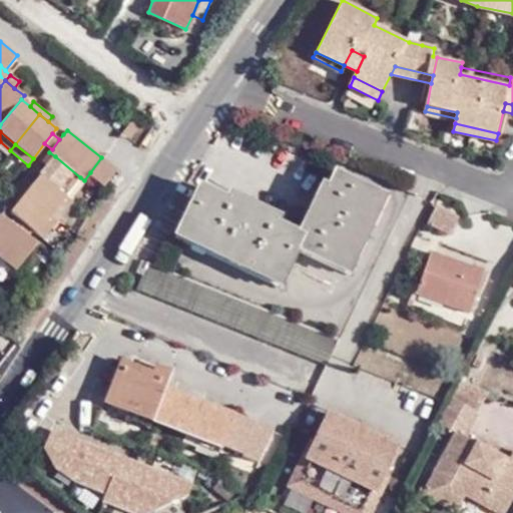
[(80,177),(55,156),(31,186),(25,193),(50,214),(65,195),(80,177)]
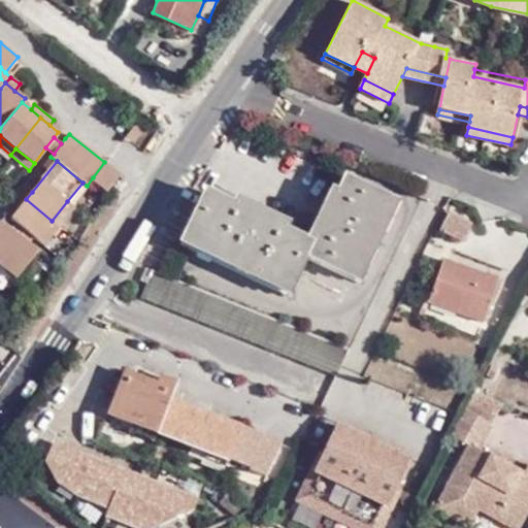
[(112,194),(124,177),(104,162),(93,177),(112,194)]
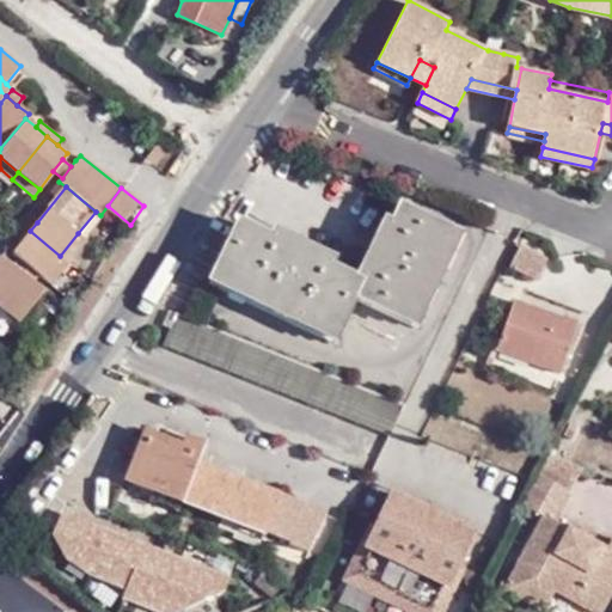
[(363,277),(355,274),(334,263),(270,233),(236,216),(209,271),(342,334),(357,300),(408,323),(452,228),(398,202),(391,219),(363,277)]
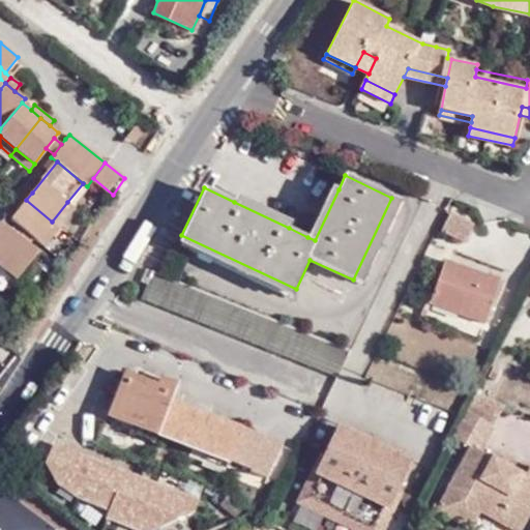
[(26,200),(32,193),(26,186),(10,205),(18,210),(26,200)]
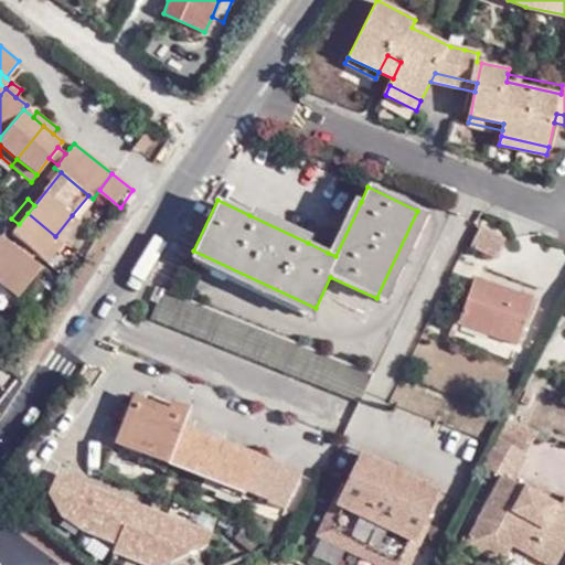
[(354,199),(328,253),(336,256),(361,202),(354,199)]
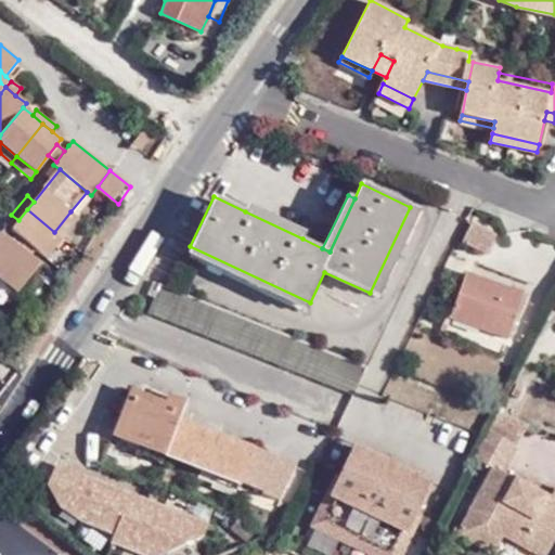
[(245,211),(302,239),(305,233),(248,206),(245,211)]
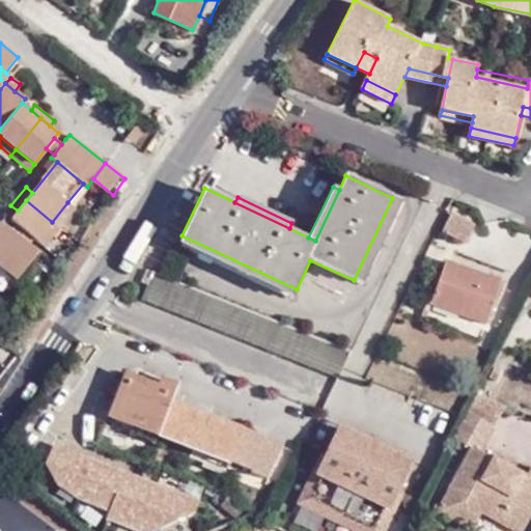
[(401,203),(392,198),(354,280),(362,284),(401,203)]
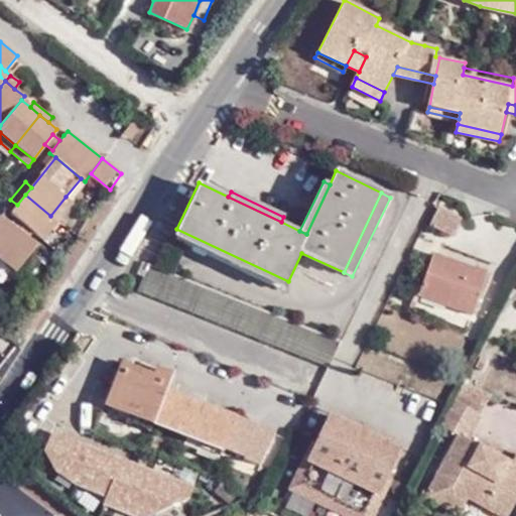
[(35,234),(50,216),(25,195),(17,205),(10,213),(35,234)]
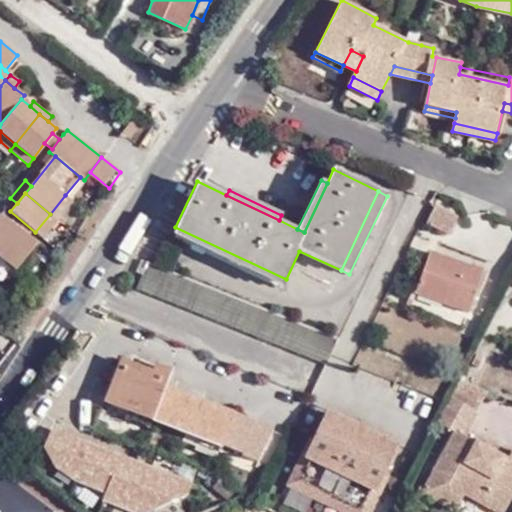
[(71,200),(65,195),(50,214),(56,219),(71,200)]
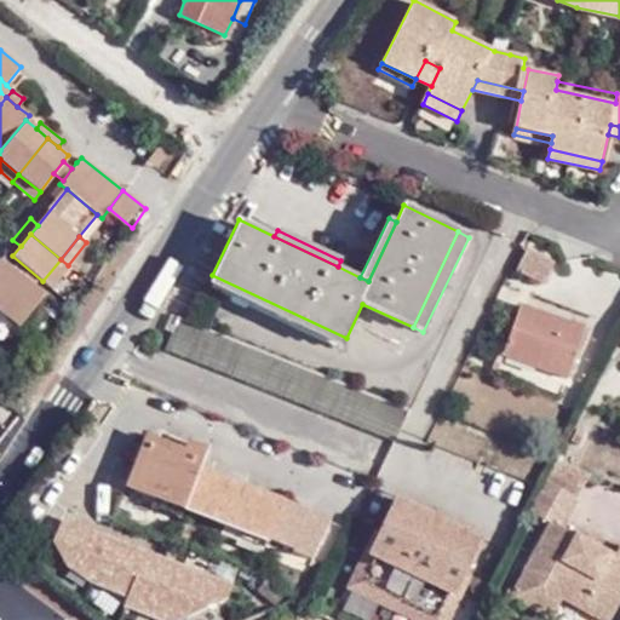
[(527,248),(516,271),(544,286),(555,263),(527,248)]
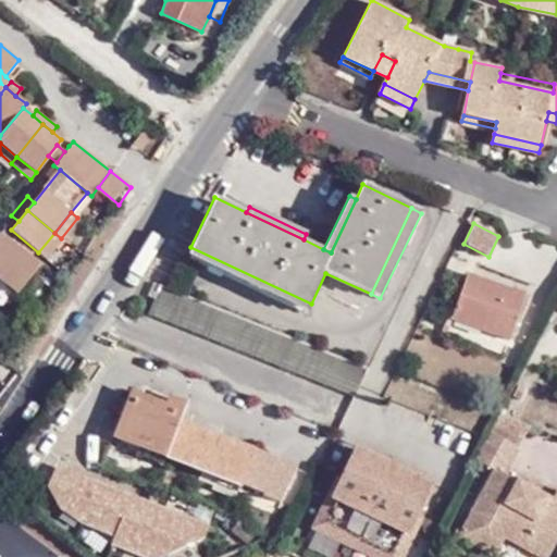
[(38,252),(46,258),(61,238),(54,233),(38,252)]
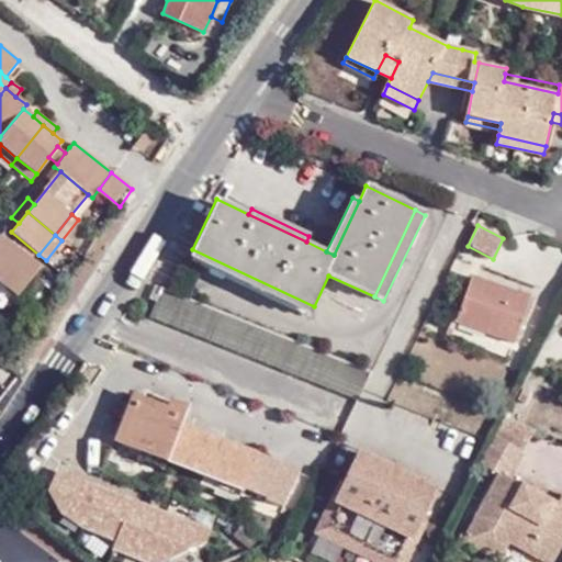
[(0,236),(0,273),(19,253),(0,236)]
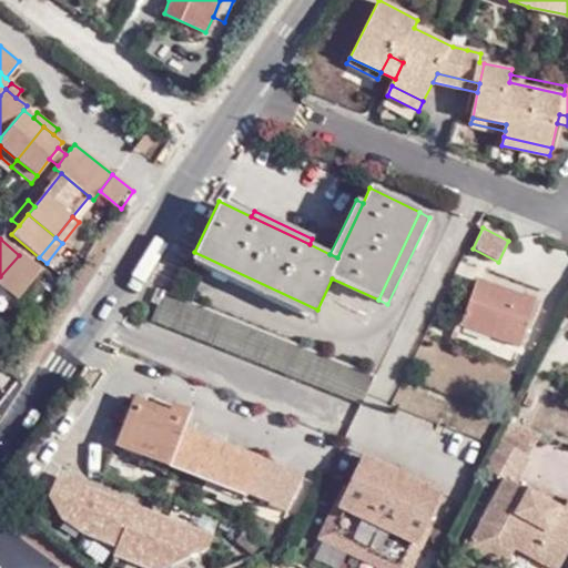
[(317,310),(194,252),(191,260),(313,318),(317,310)]
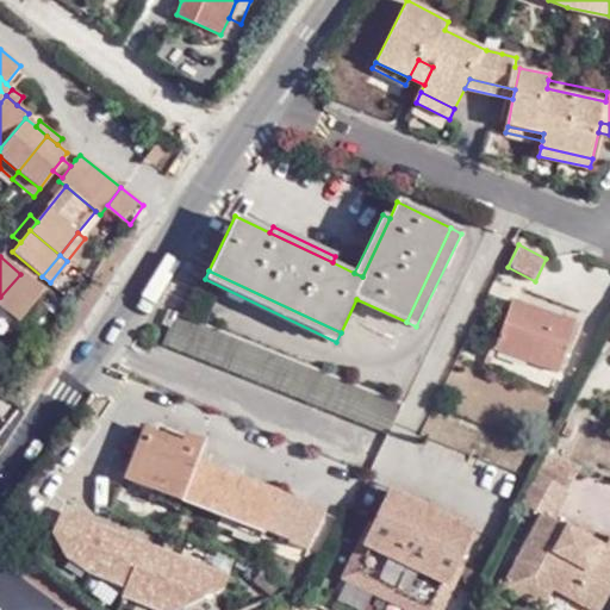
[(0,305),(18,321),(42,291),(20,274),(0,297),(0,305)]
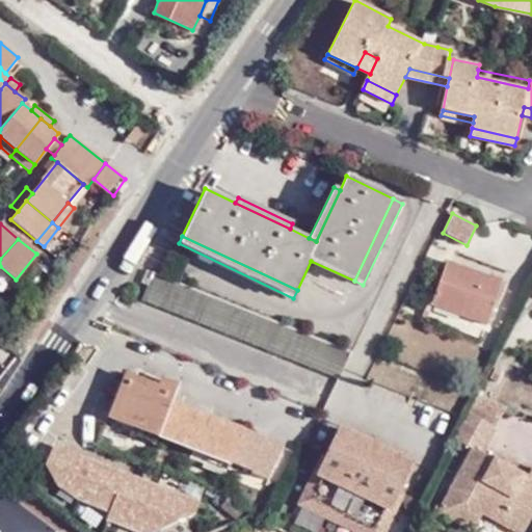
[(466,307),(462,315),(487,324),(504,280),(448,260),(435,294),(466,307)]
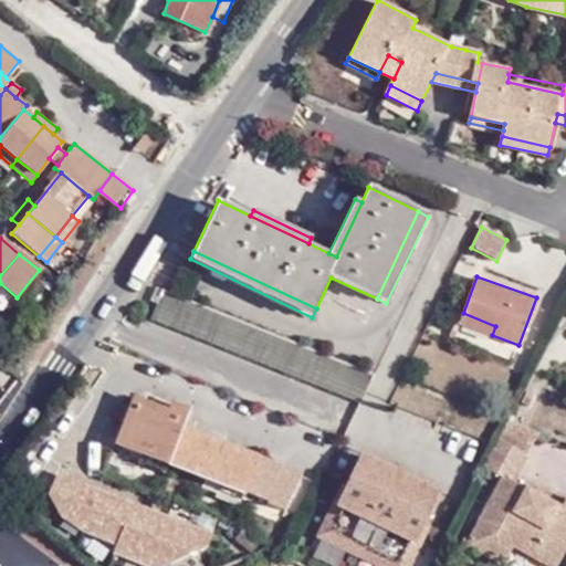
[(460,323),(492,335),(495,326),(463,313),(460,323)]
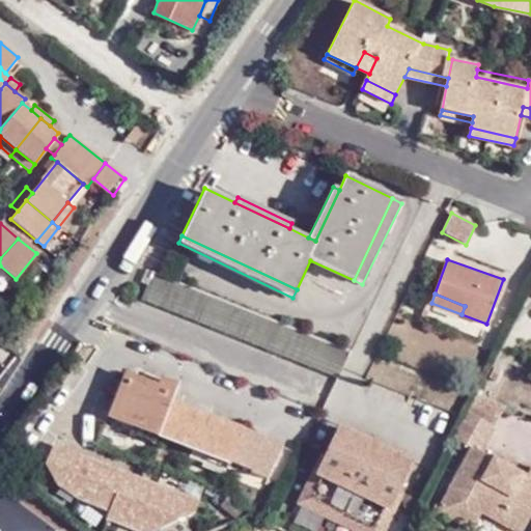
[(280,443),(170,404),(176,387),(154,379),(151,385),(119,373),(101,426),(266,484),(280,443)]
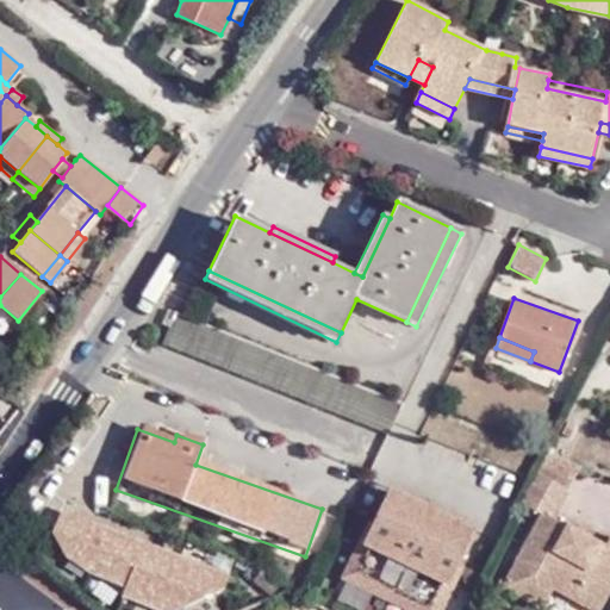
[(549,447),(523,497),(547,511),(508,582),(543,603),(555,582),(602,608),(609,593),(609,533),(605,541),(591,533),(577,526),(555,515),(584,461),(549,447)]
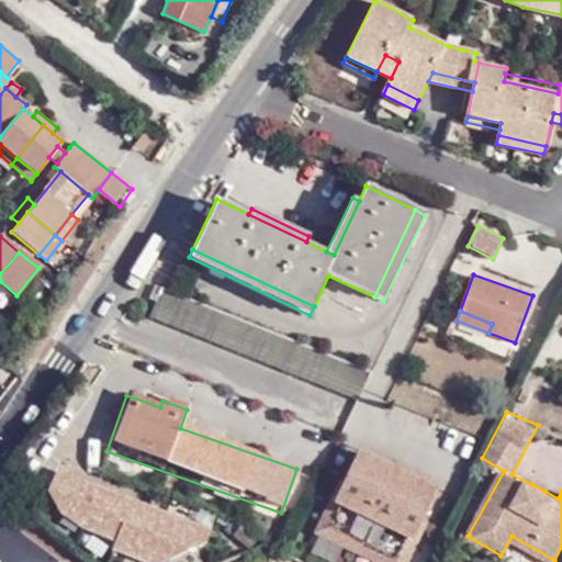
[(403,561),(438,490),(359,450),(318,535),(373,561),(403,561)]
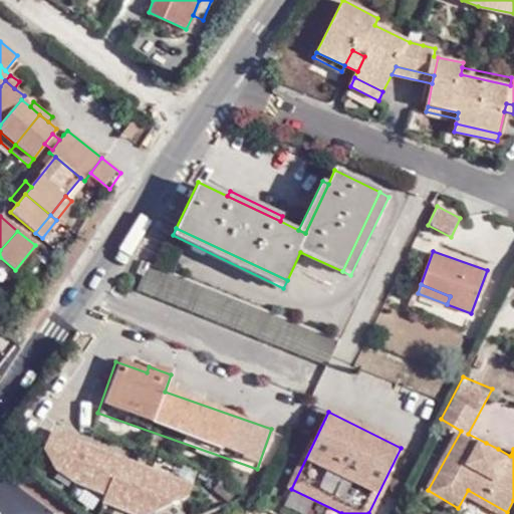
[(140,513),(173,513),(186,480),(47,432),(31,476),(140,513)]
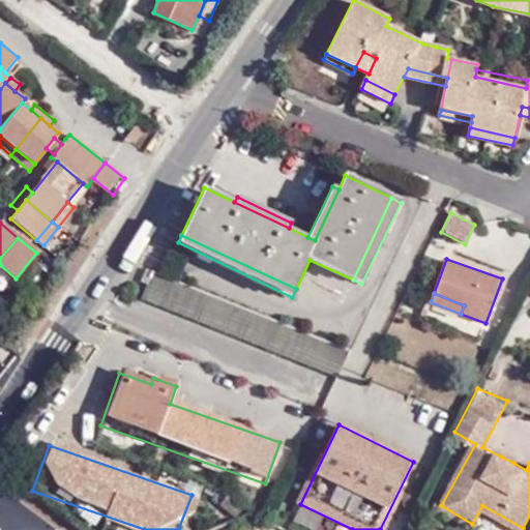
[(501,457),(513,463),(514,459),(503,452),(501,457)]
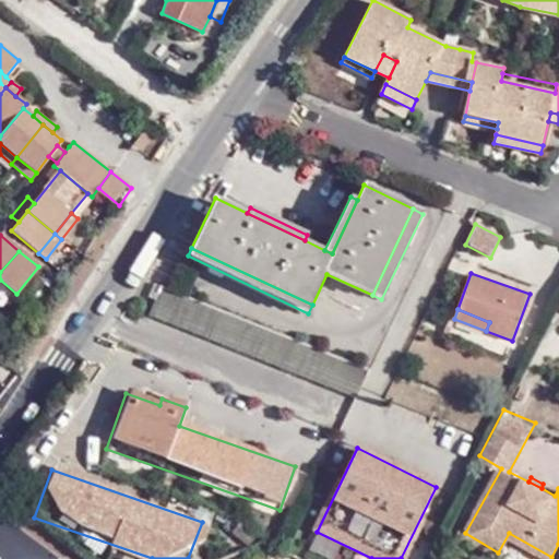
[(316,534),(367,558),(371,558),(317,532),(316,534)]
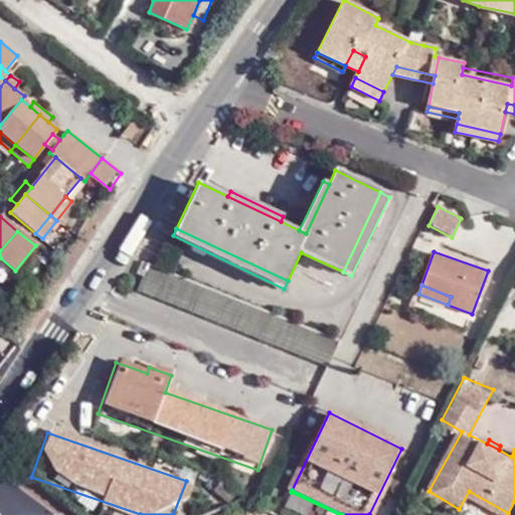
[(284,514),(285,514),(263,506),(261,512),(266,514),(284,514)]
